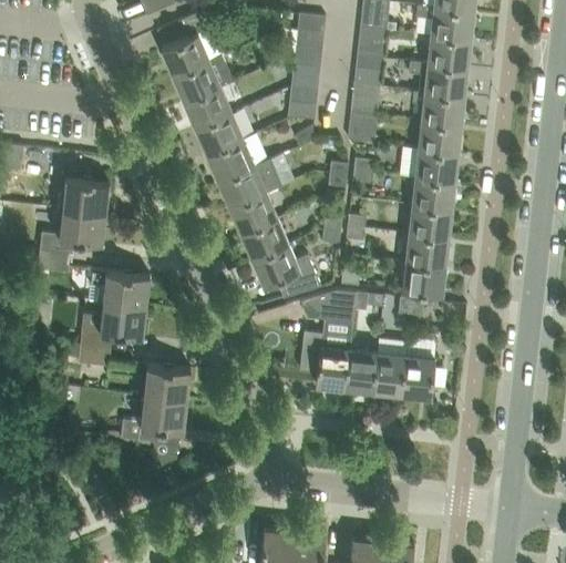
[(139,0),(146,16),(174,3),(172,0),(139,0)]
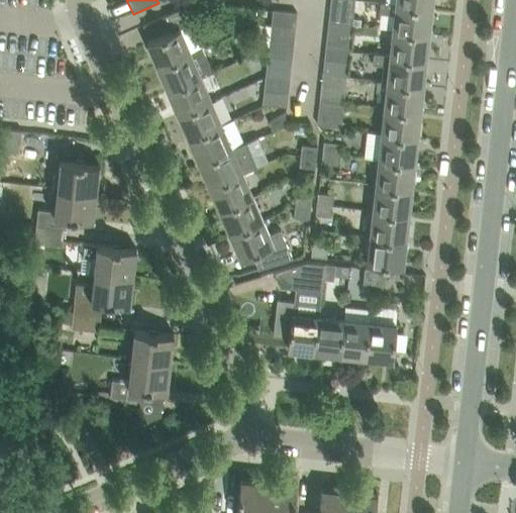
[(342,0),(330,0),(329,11),(353,14),(354,1),(342,0)]
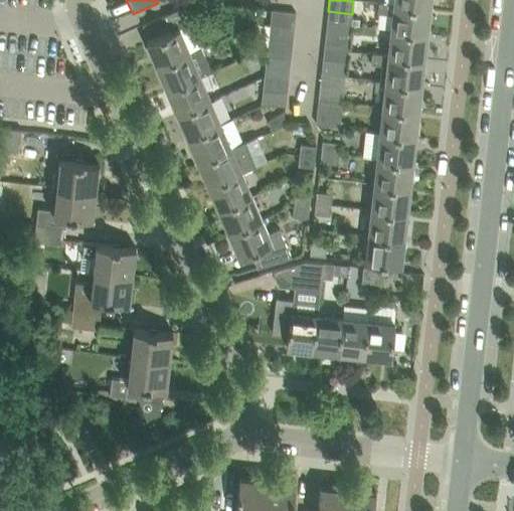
[(394,0),(393,7),(430,11),(430,0),(394,0)]
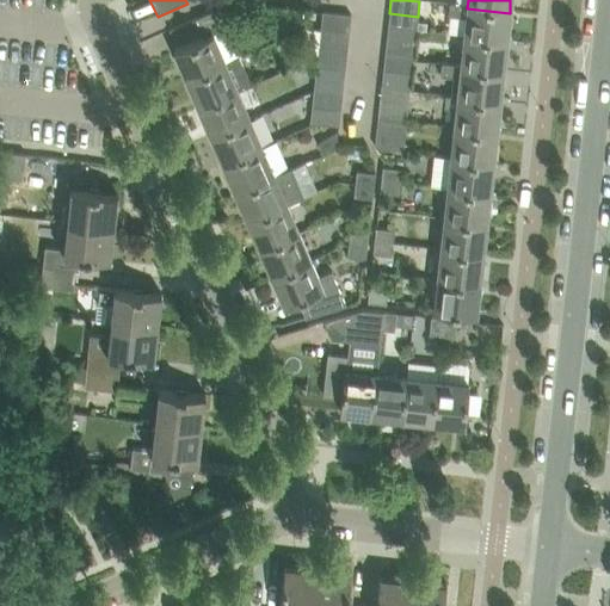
[(449,6),(448,18),(466,20),(463,38),(506,43),(510,13),(467,8),(449,6)]
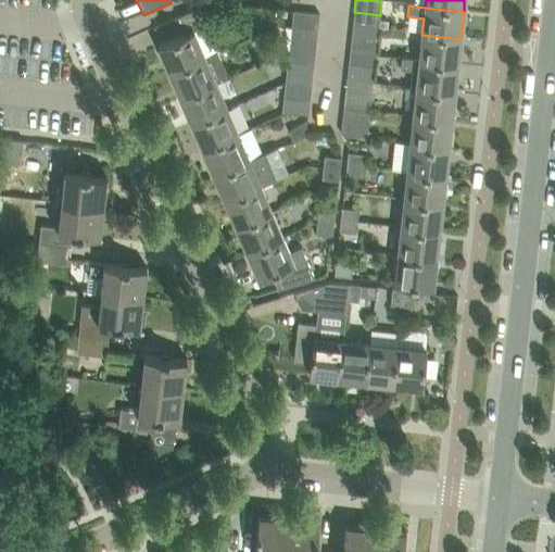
[(204,60),(193,34),(209,27),(201,9),(177,20),(185,37),(158,49),(168,75),(204,60)]
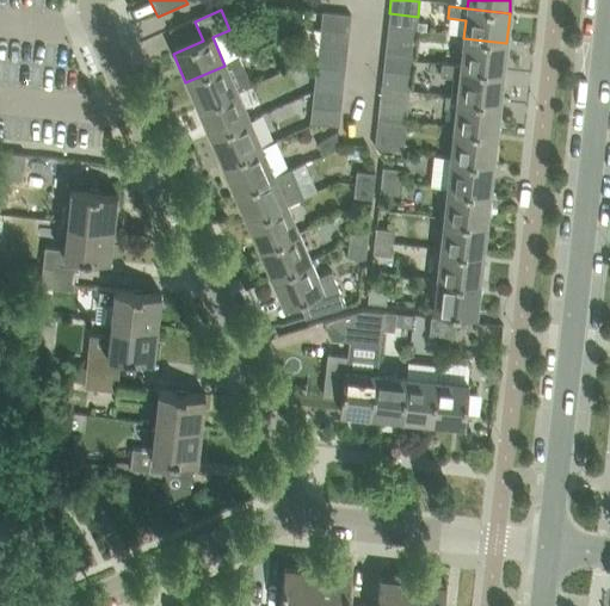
[(389,13),(388,29),(416,32),(418,17),(389,13)]
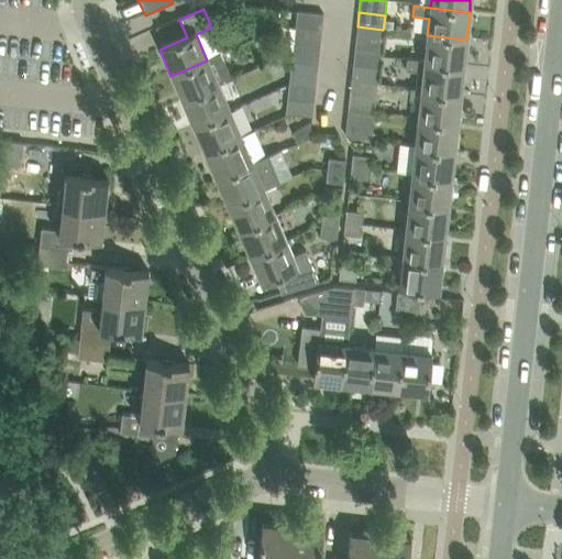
[(297,13),(295,29),(321,32),(322,17),(297,13)]
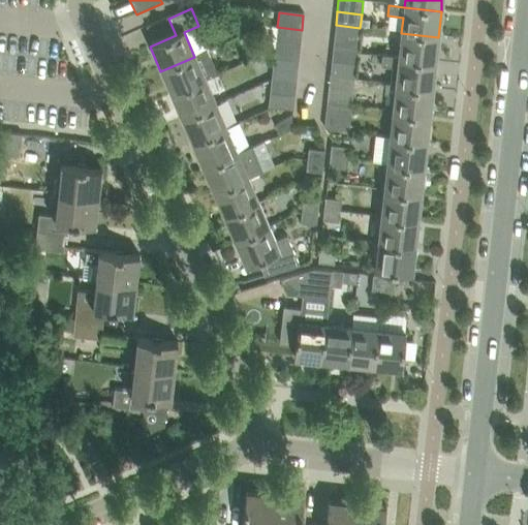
[(336,25),(334,38),(359,41),(360,28),(336,25)]
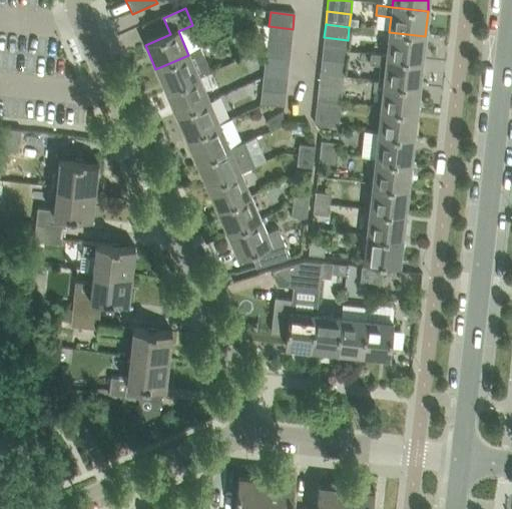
[(269,26),(268,39),(291,42),(293,29),(269,26)]
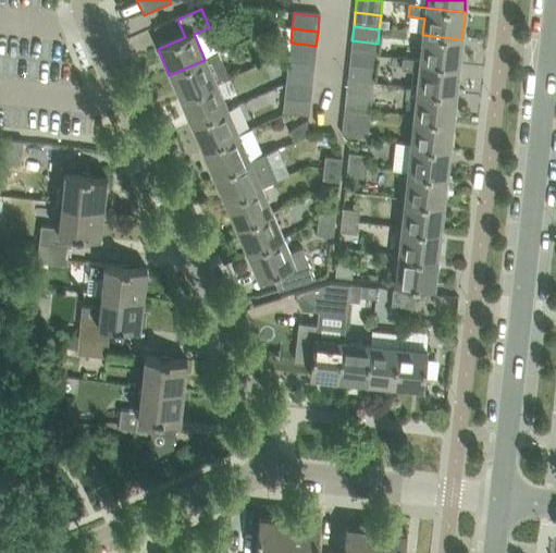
[(422,35),(420,63),(458,68),(461,39),(422,35)]
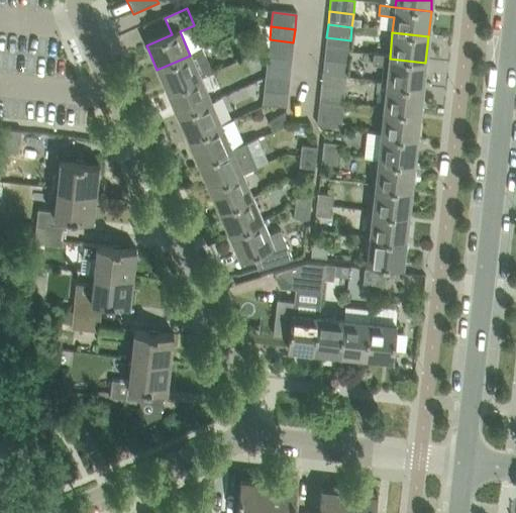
[(326,37),(325,50),(348,54),(350,40),(326,37)]
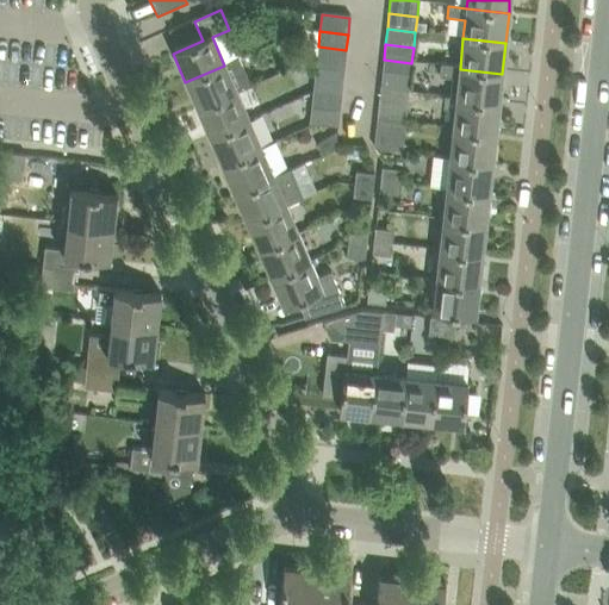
[(318,47),(316,63),(345,66),(346,50),(318,47)]
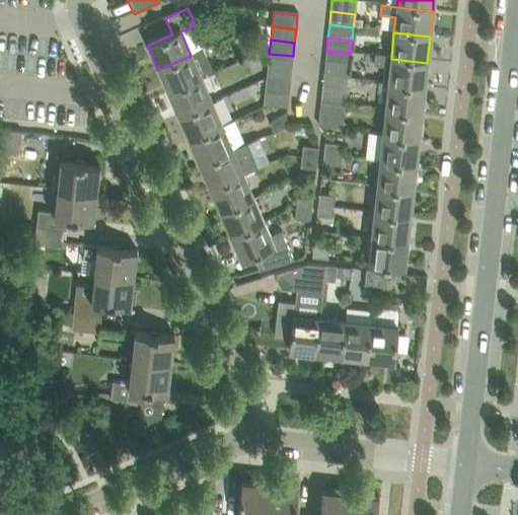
[(157,70),(168,93),(201,79),(213,74),(203,51),(191,56),(157,70)]
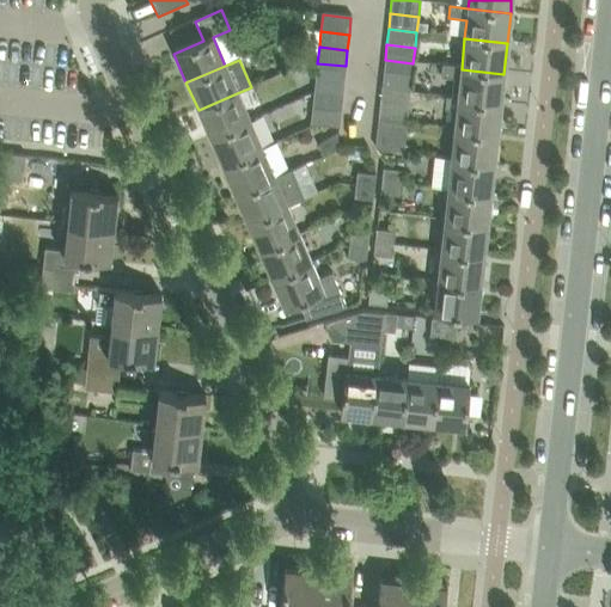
[(385,60),(383,75),(411,78),(413,63),(385,60)]
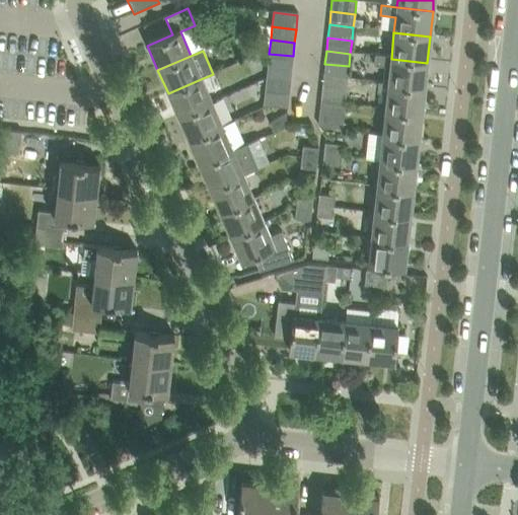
[(269,54),(267,67),(291,70),(293,56),(269,54)]
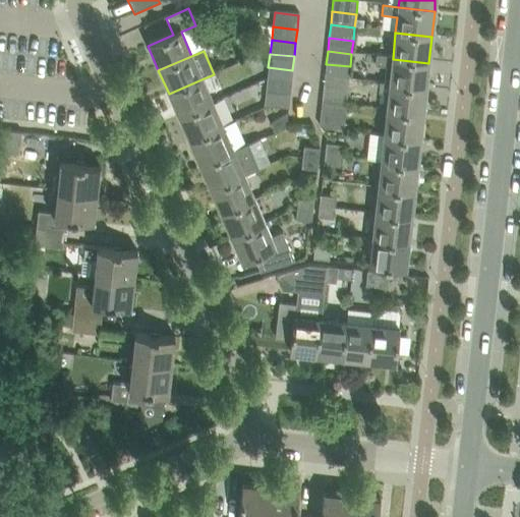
[(390,84),(390,85),(425,90),(428,63),(393,59),(377,57),(376,67),(387,68),(385,83),(390,84)]
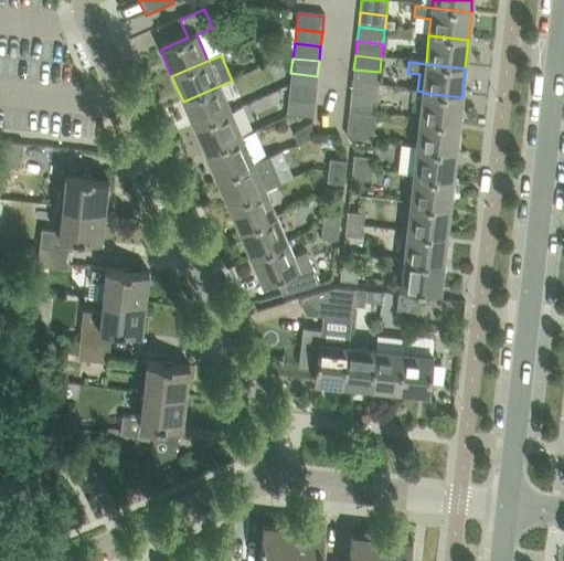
[(353,70),(352,83),(378,86),(380,72),(353,70)]
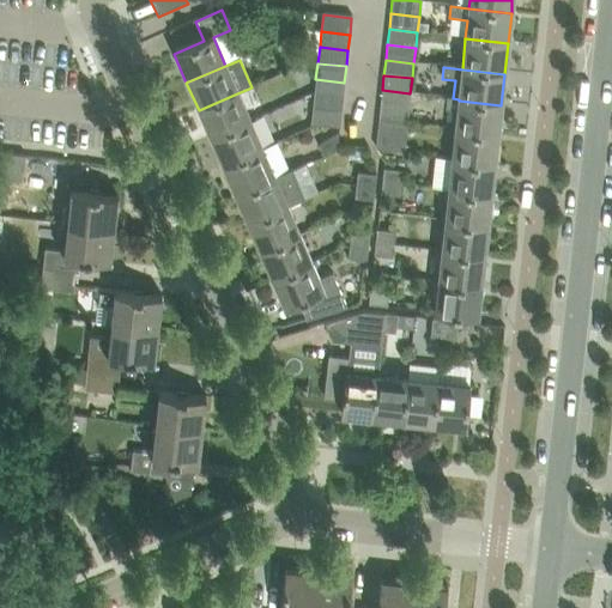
[(315,79),(314,96),(343,98),(344,83),(315,79)]
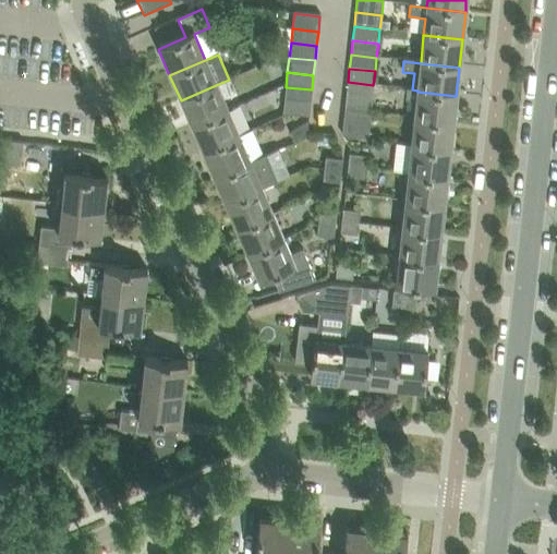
[(348,82),(346,96),(372,99),(373,85),(348,82)]
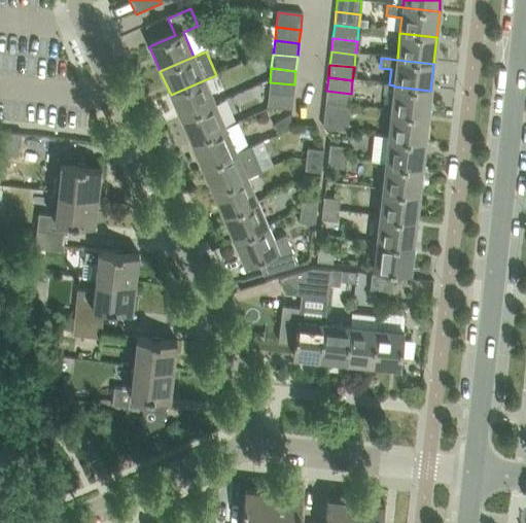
[(171,95),(181,119),(214,105),(204,80),(171,95)]
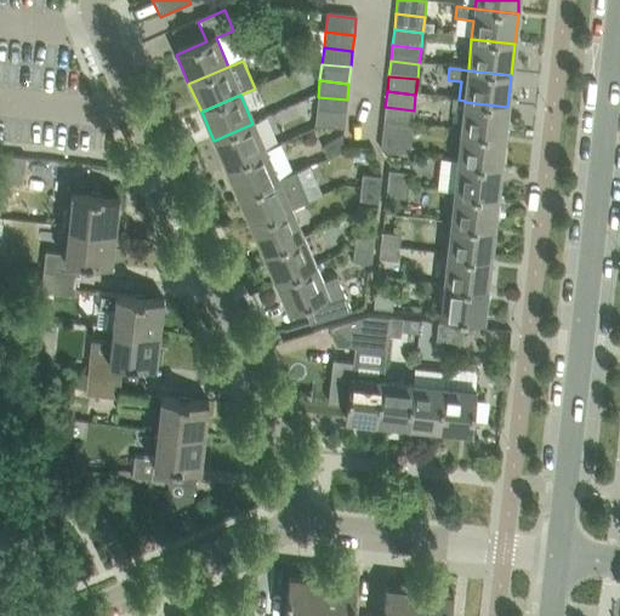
[(318,97),(316,113),(345,117),(347,100),(318,97)]
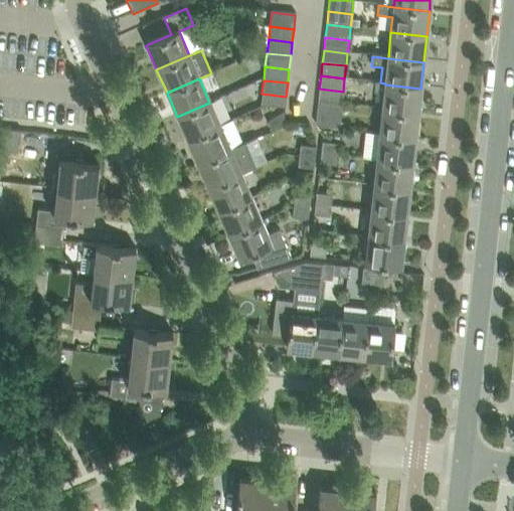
[(374,83),(373,90),(375,94),(383,94),(382,111),(417,115),(420,89),(385,84),(374,83)]
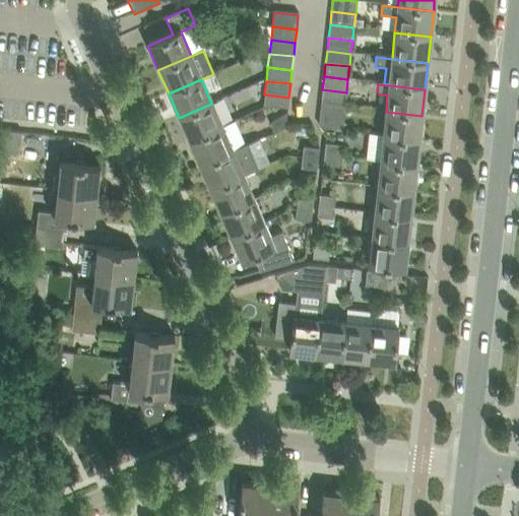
[(322,89),(321,103),(345,106),(346,92),(322,89)]
